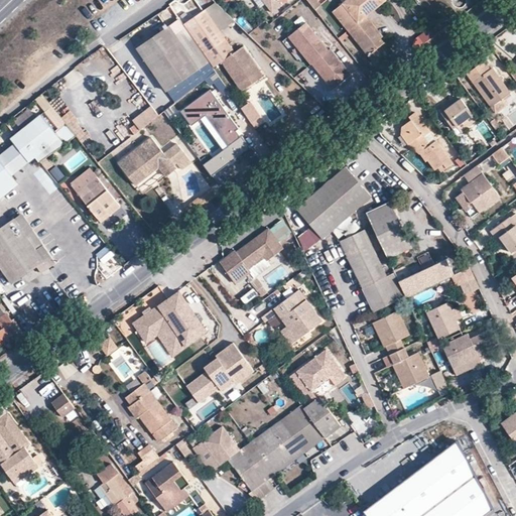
[(307,0),(314,9),(321,4),(317,0),(307,0)]
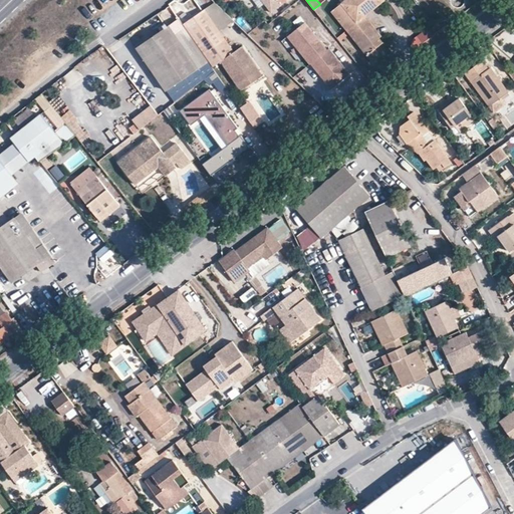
[(382,0),(344,0),(331,11),(373,63),(380,56),(374,48),(382,42),(379,37),(381,35),(365,15),(382,0)]
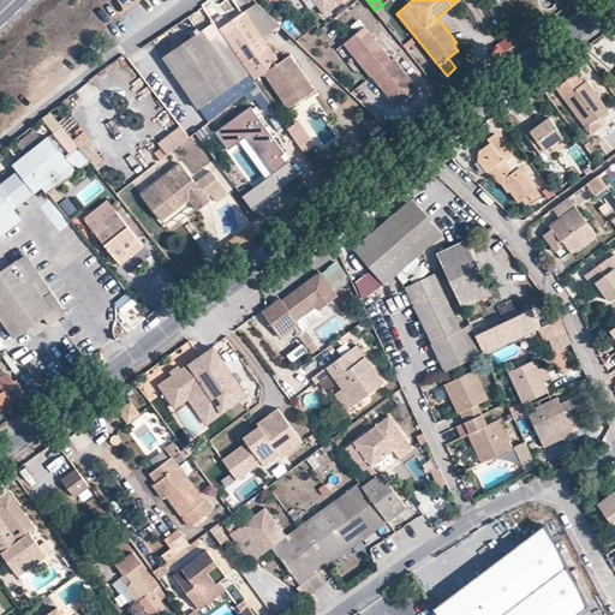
[(244,15),(220,31),(255,83),(266,76),(280,65),(244,15)]
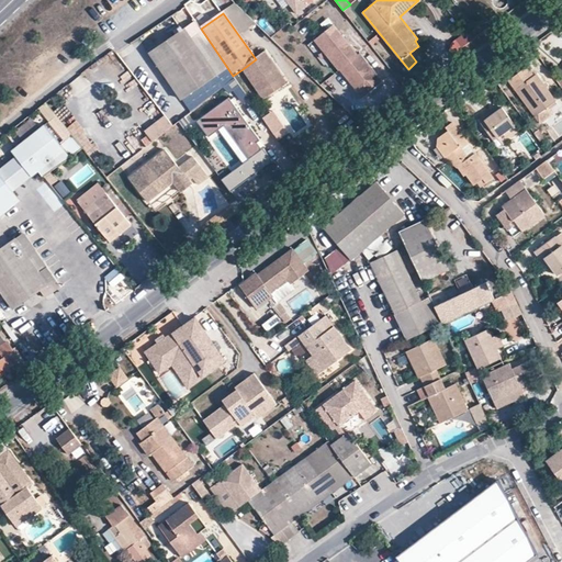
[(216,75),(184,29),(150,53),(181,99),(216,75)]
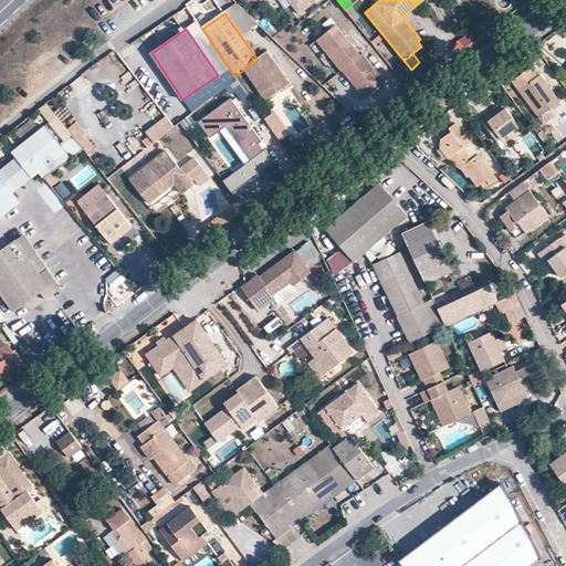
[(364,58),(339,29),(321,44),(345,74),(346,73),(368,102),(389,85),(366,56),(364,58)]
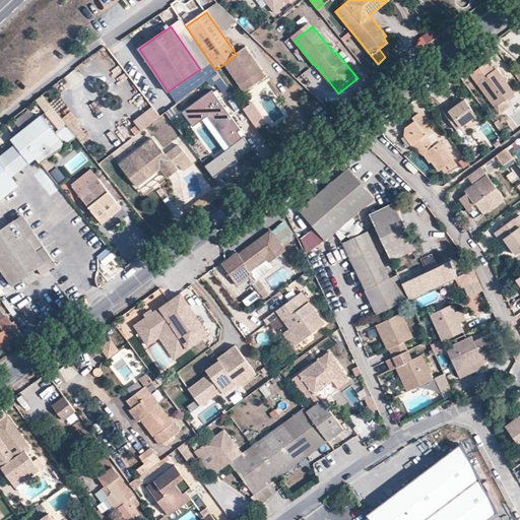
[(437,36),(431,28),(423,36),(428,43),(437,36)]
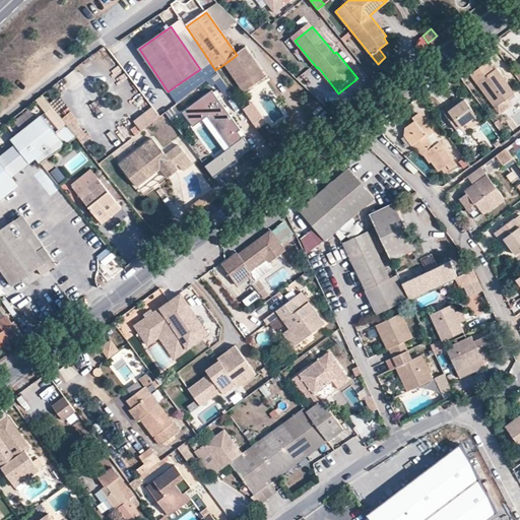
[(237,55),(224,64),(241,88),(268,69),(252,45),(237,55)]
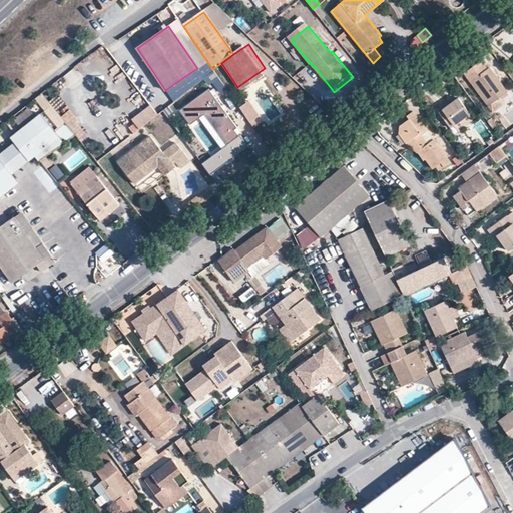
[(488,69),(482,60),(464,73),(494,112),(505,104),(502,99),(509,94),(490,67),(488,69)]
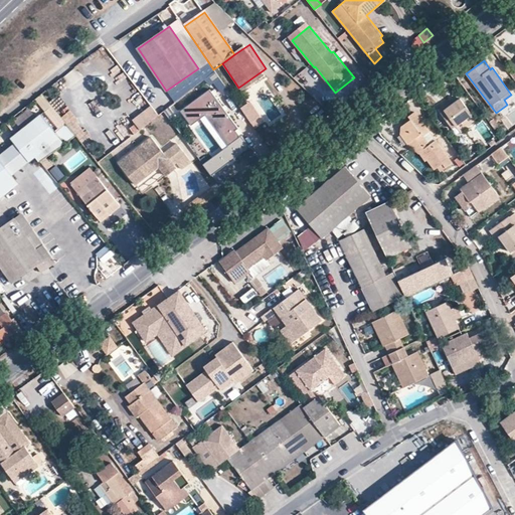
[(269,73),(266,68),(238,88),(241,93),(269,73)]
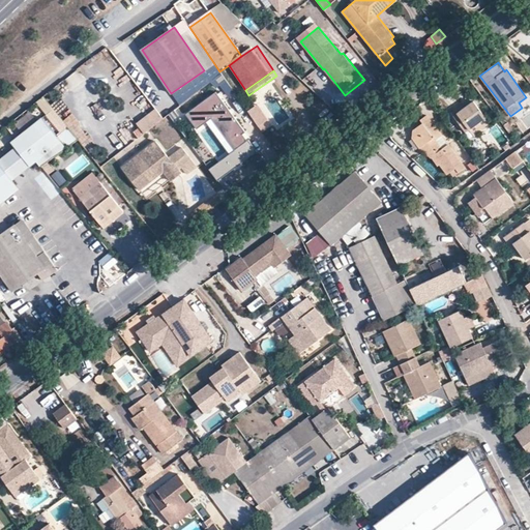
[(196,92),(207,86),(201,77),(189,84),(196,92)]
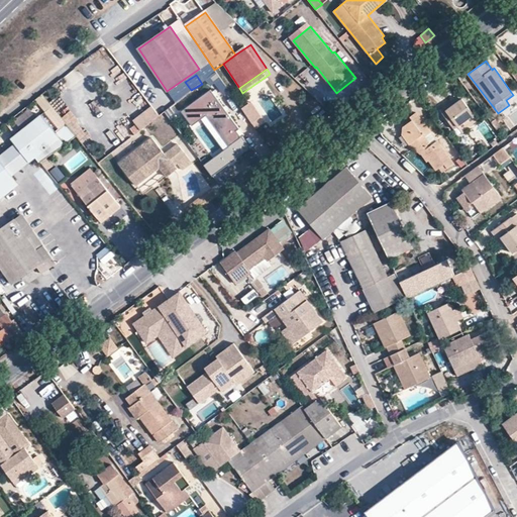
[(220,78),(214,81),(224,95),(229,92),(220,78)]
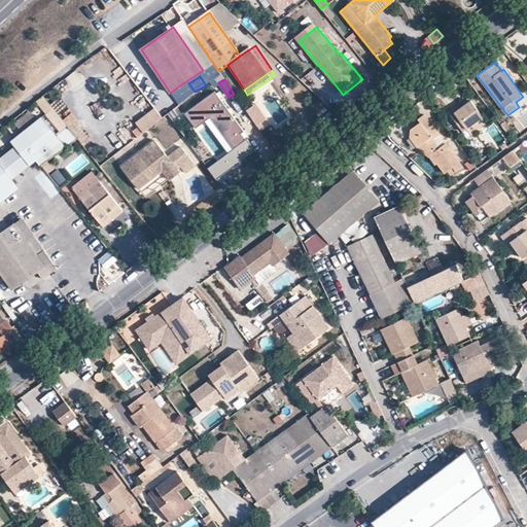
[(183,88),(173,94),(179,104),(189,97),(183,88)]
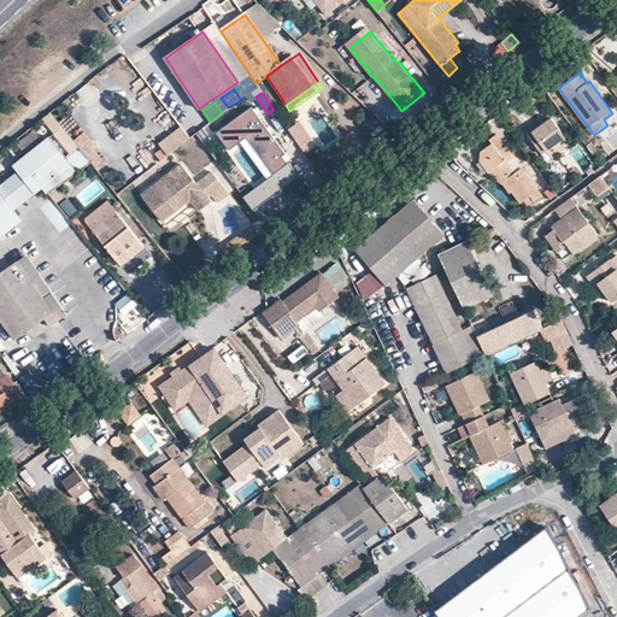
[(251,107),(215,134),(228,152),(244,141),(270,176),(244,197),(253,211),(300,177),(289,162),(291,160),(251,107)]
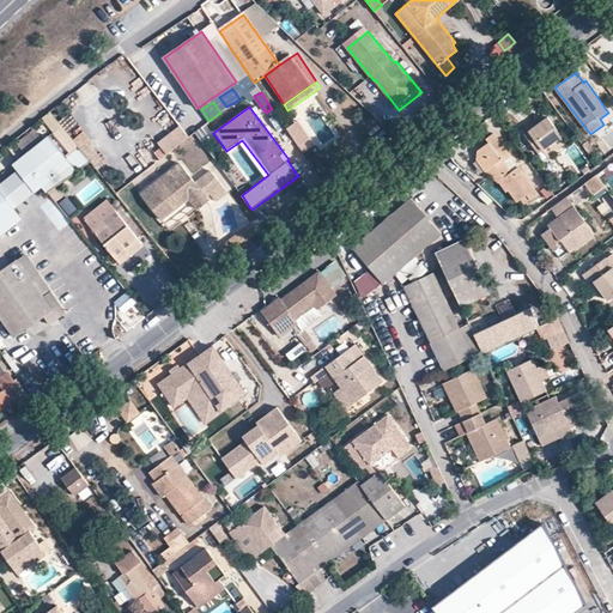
[(548,116),(541,121),(529,129),(544,150),(563,137),(548,116)]
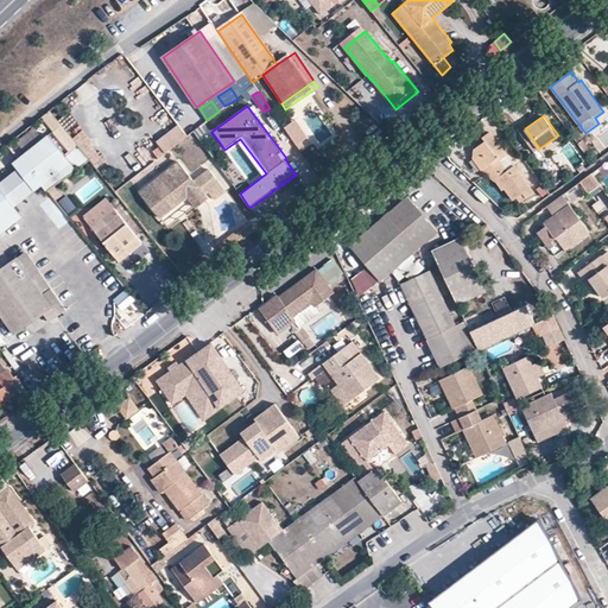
[(525,128),(537,120),(533,116),(518,128),(534,152),(539,149),(525,128)]
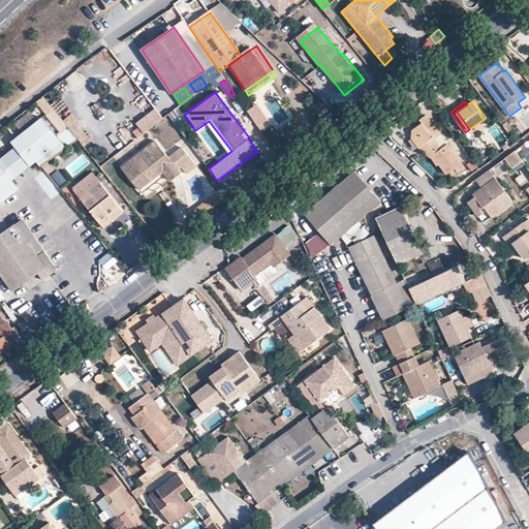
[(256,103),(247,111),(257,125),(267,118),(256,103)]
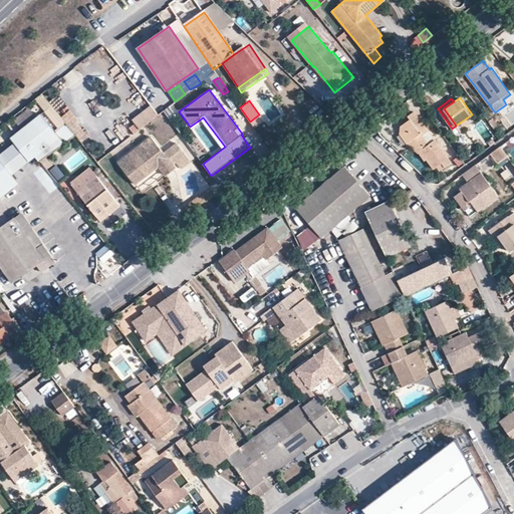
[(152,106),(134,120),(141,131),(159,115),(152,106)]
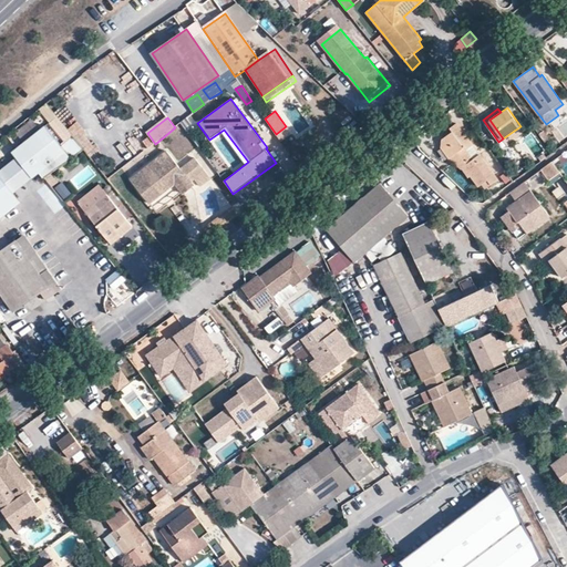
[(497,181),(455,123),(450,127),(453,132),(441,138),(441,147),(451,160),(462,168),(468,177),(471,176),(477,186),(487,181),(491,185),(497,181)]
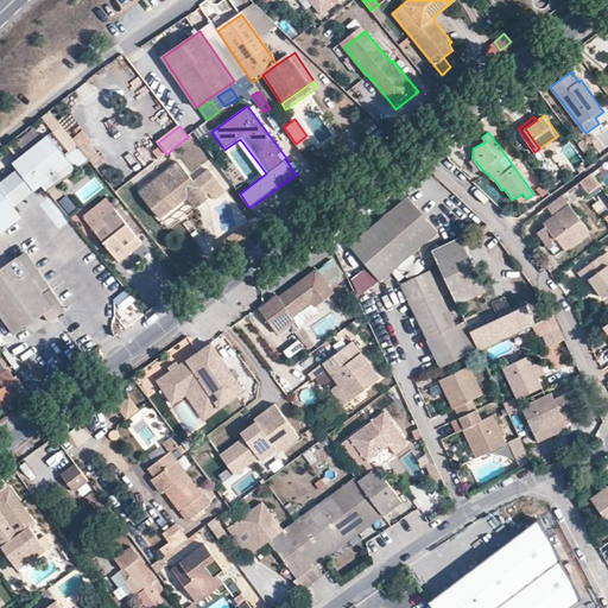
[(49,134),(13,162),(35,190),(43,183),(49,190),(89,159),(78,146),(65,156),(49,134)]
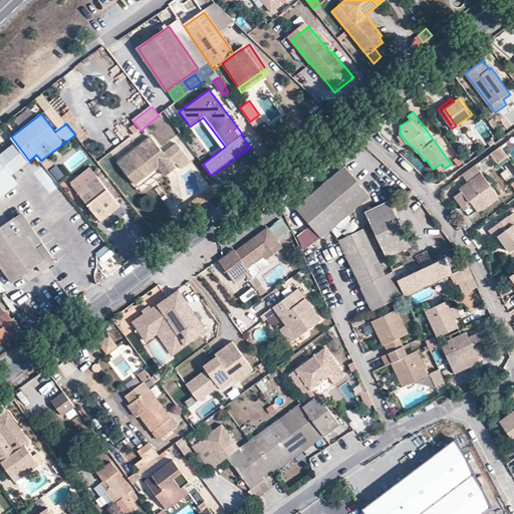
[(472,114),(456,125),(461,133),(476,120),(472,114)]
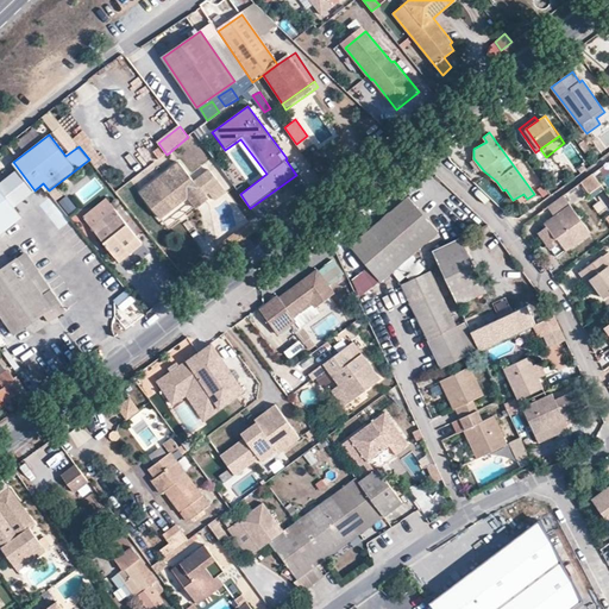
[(591,149),(584,139),(579,143),(586,151),(591,149)]
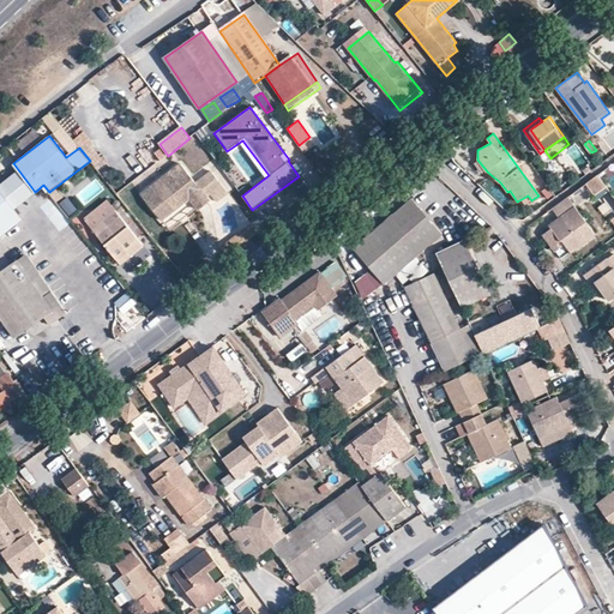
[(13,163),(0,174),(0,198),(11,211),(35,192),(13,163)]
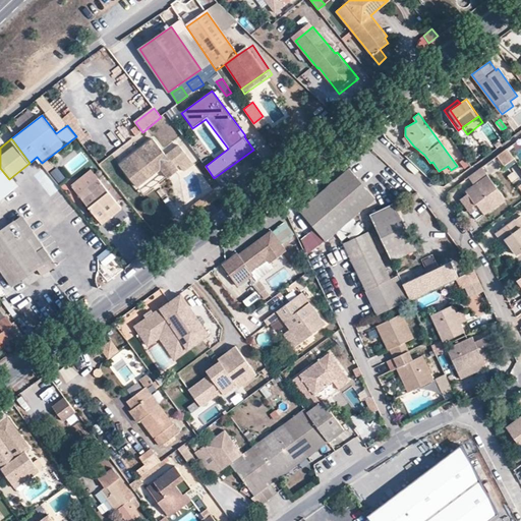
[(119,164),(136,186),(160,167),(166,175),(168,177),(177,170),(174,166),(187,156),(178,145),(166,155),(153,138),(119,164)]
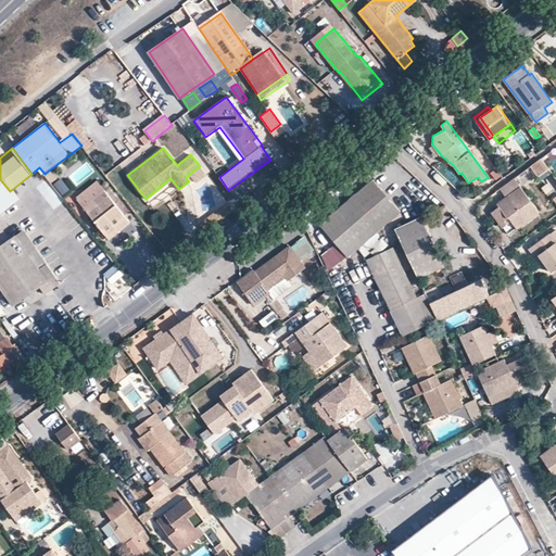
[(293,165),(289,159),(276,168),(280,175),(293,165)]
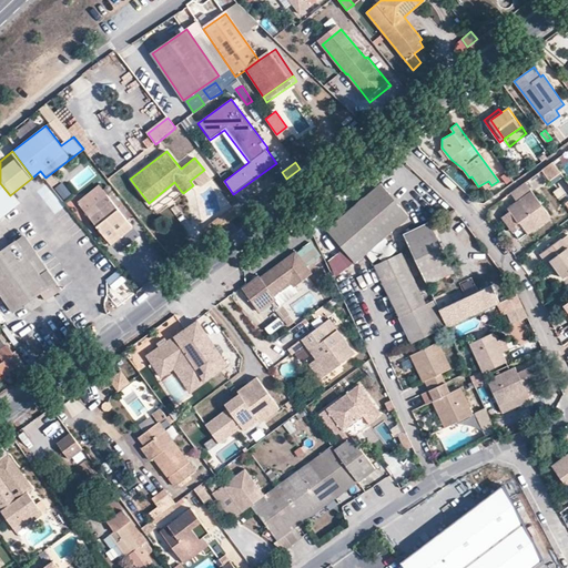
[(567,201),(567,182),(553,162),(543,170),(567,203),(567,201)]
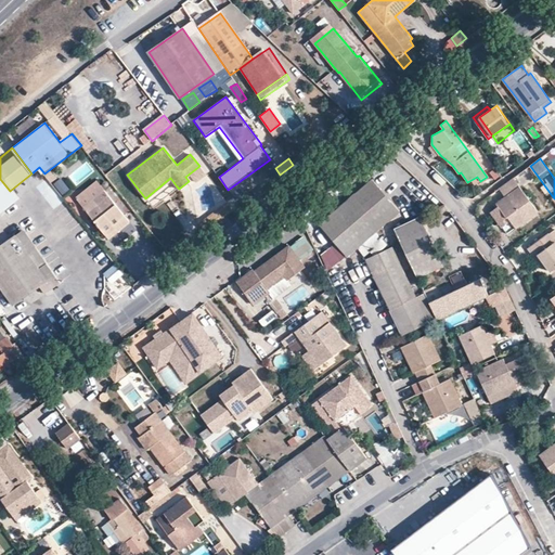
[(280,175),(275,168),(260,180),(265,186),(280,175)]
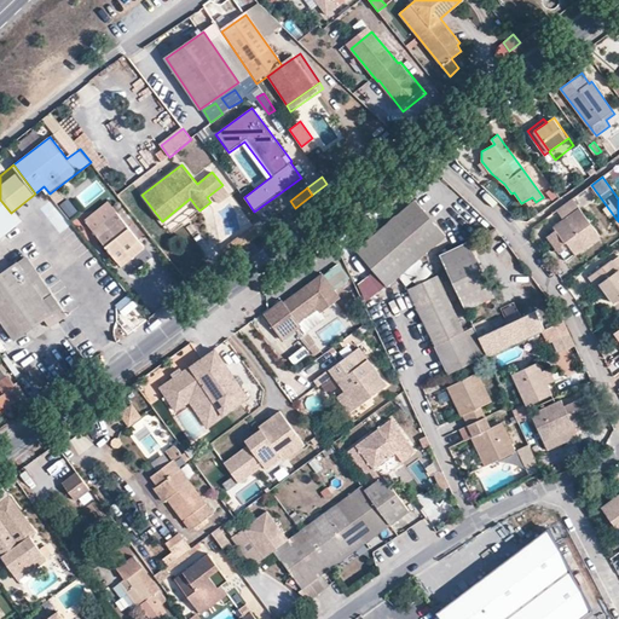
[(190,198),(162,221),(169,230),(197,208),(190,198)]
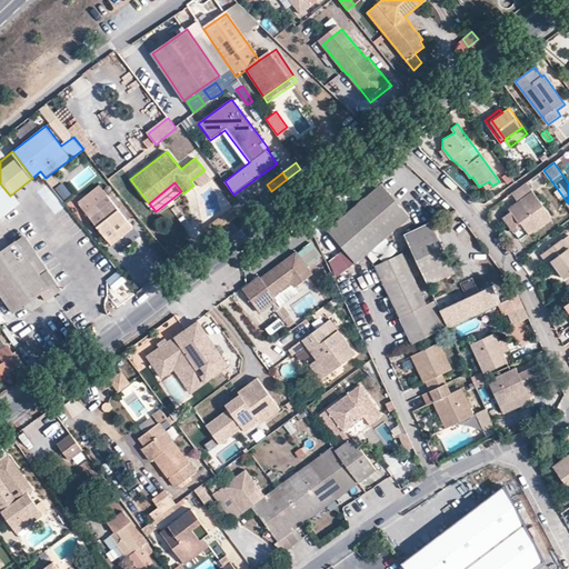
[(0,183),(0,218),(17,206),(10,196),(0,183)]
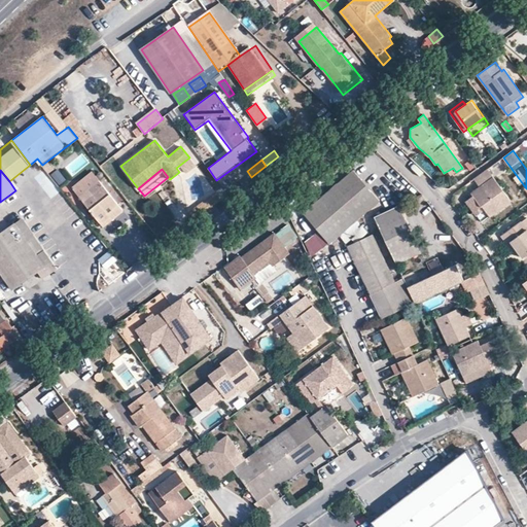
[(60,170),(51,174),(58,186),(67,182),(60,170)]
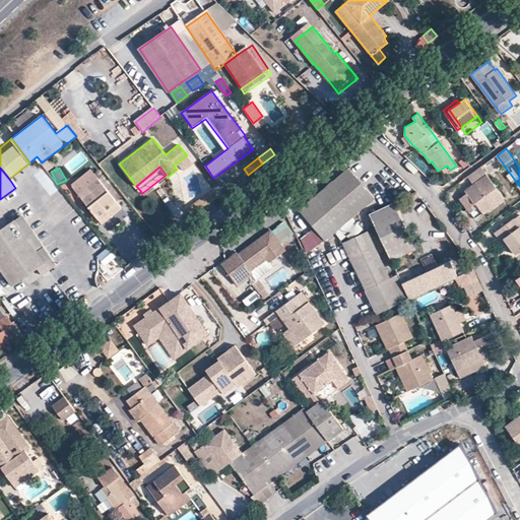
[(300,210),(325,240),(375,198),(348,168),(300,210)]
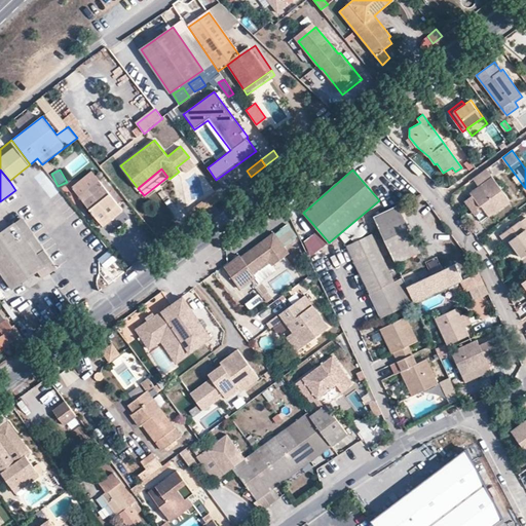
[(479,186),(492,177),(487,170),(474,179),(479,186)]
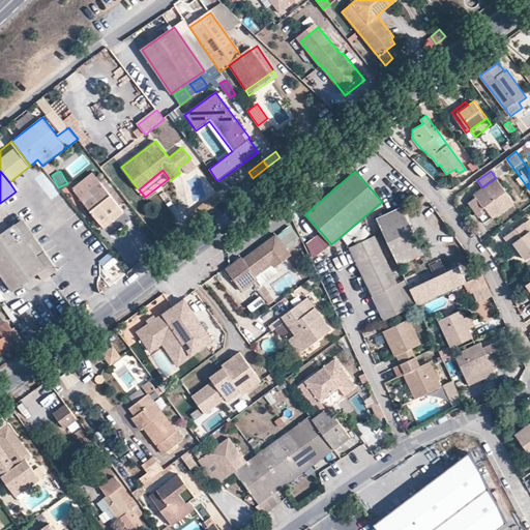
[(111,237),(130,222),(91,173),(71,188),(111,237)]
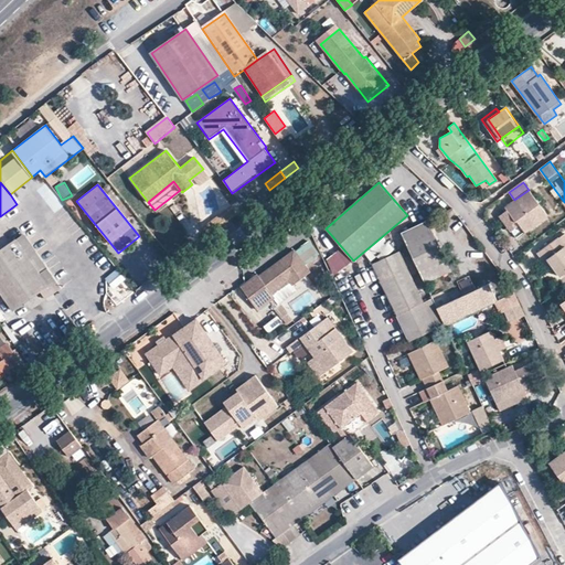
[(532,188),(510,205),(515,213),(509,219),(512,224),(520,219),(528,230),(550,213),(532,188)]
